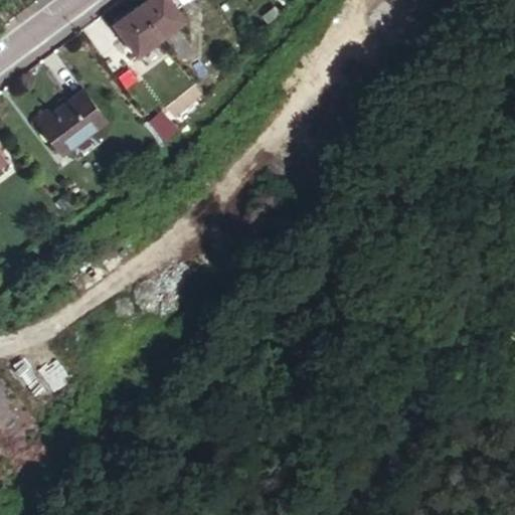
[(170,0),(150,0),(139,8),(162,39),(186,21),(170,0)]
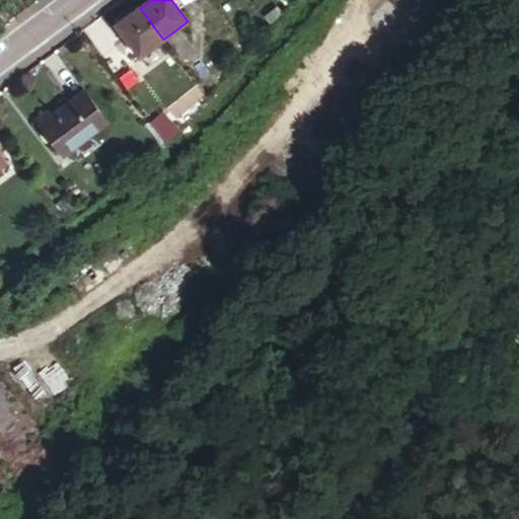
[(163,40),(140,8),(117,26),(140,58),(163,40)]
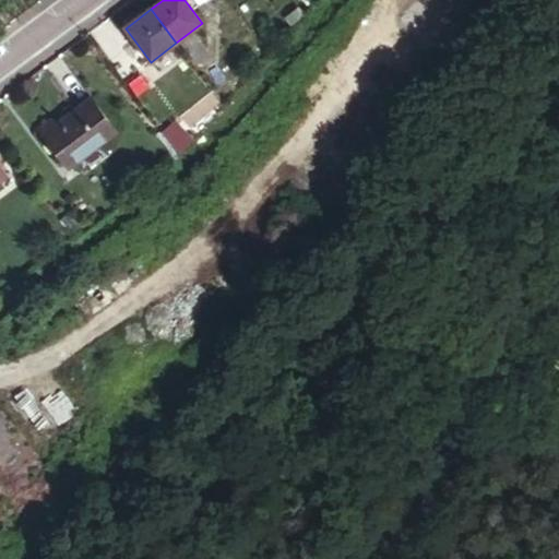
[(194,34),(185,42),(190,50),(188,52),(198,64),(211,55),(194,34)]
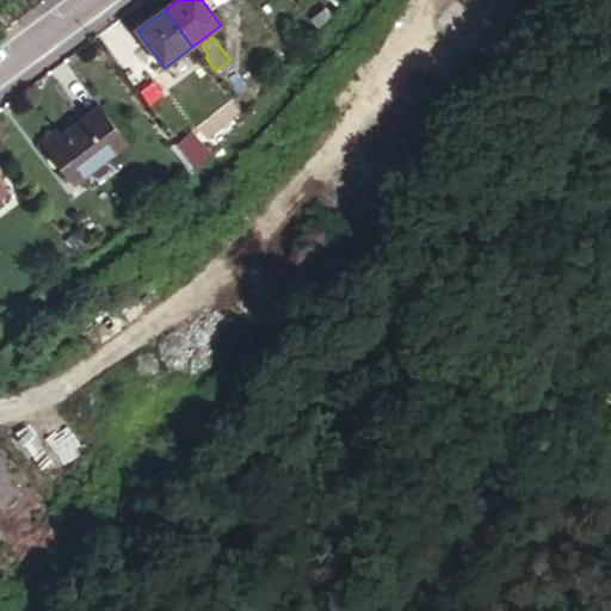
[(141,76),(128,85),(150,115),(164,106),(141,76)]
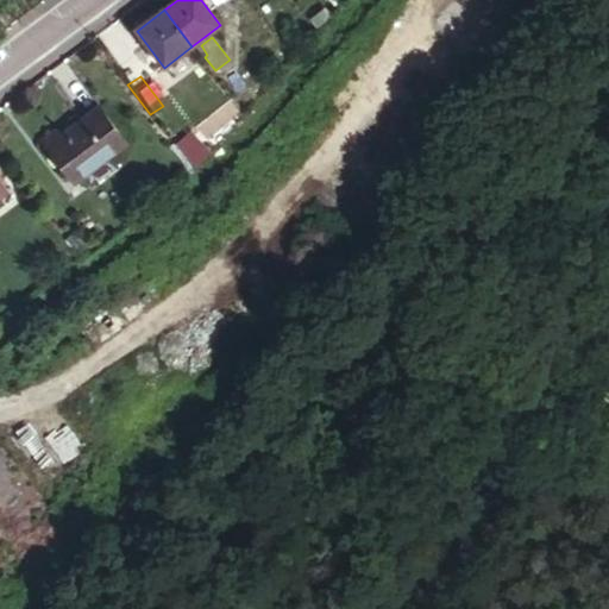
[(58,132),(43,144),(73,184),(126,144),(101,111),(63,138),(58,132)]
